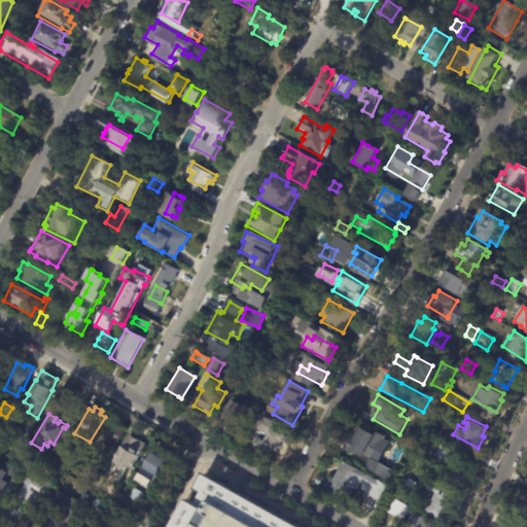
[(274,447),(272,451),(271,450),(266,458),(257,454),(258,452),(249,447),(254,438),(261,444),(266,436),(261,433),(259,438),(256,436),(258,432),(253,428),(259,417),(273,425),(270,430),(283,437),(278,447),(275,445),(274,447)]
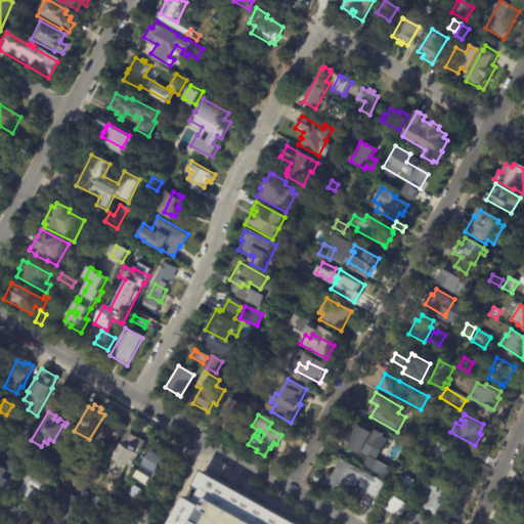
[(25,422),(32,425),(27,436),(15,430),(20,419),(25,422)]
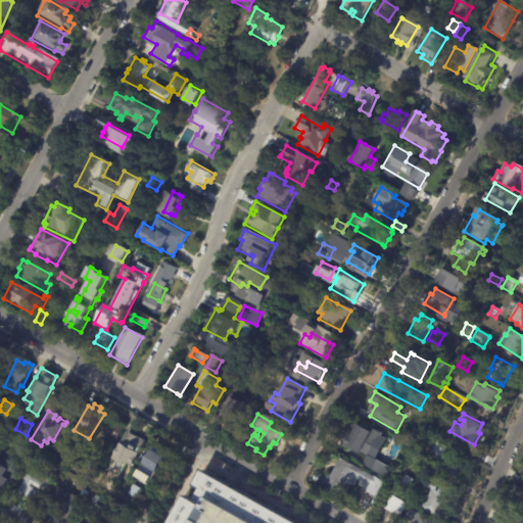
[(117,421),(125,426),(113,445),(100,437),(111,418),(117,421)]
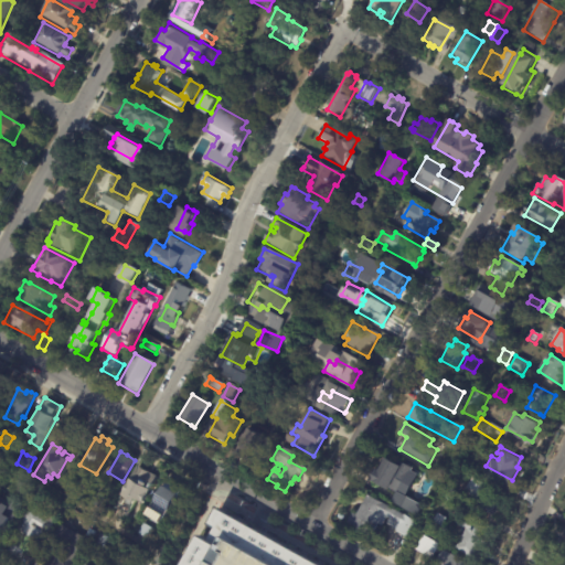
[(414,472),(411,471),(397,497),(370,481),(375,471),(379,473),(385,460),(396,467),(398,462),(412,469),(413,468),(416,470),(415,473),(414,472)]
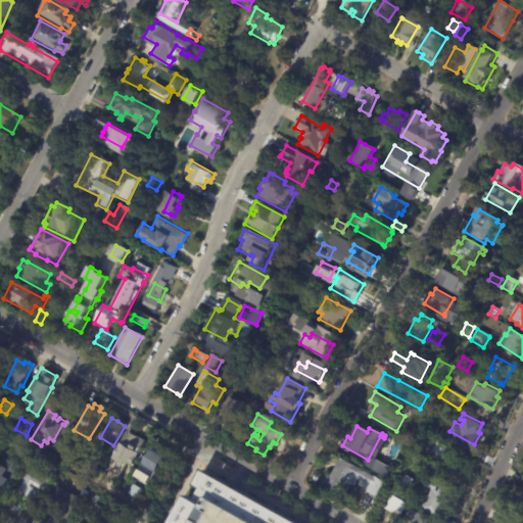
[(138,438),(144,441),(130,464),(123,460),(122,462),(123,463),(120,467),(115,465),(117,461),(111,457),(127,431),(138,438)]
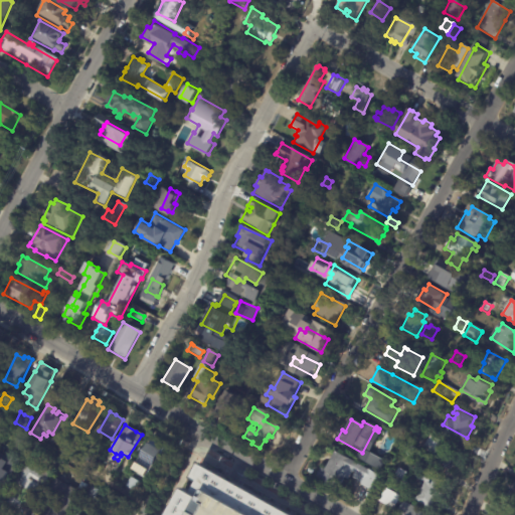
[(6,434),(12,438),(9,442),(3,438),(6,434)]
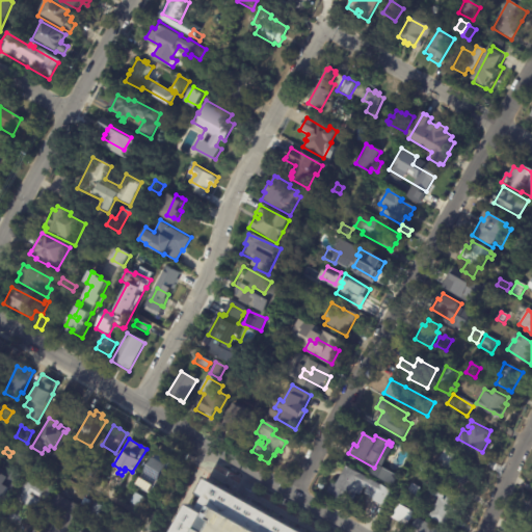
[(473,476),(470,480),(469,480),(464,487),(436,472),(440,466),(432,462),(441,448),(457,456),(454,461),(475,472),(473,476)]
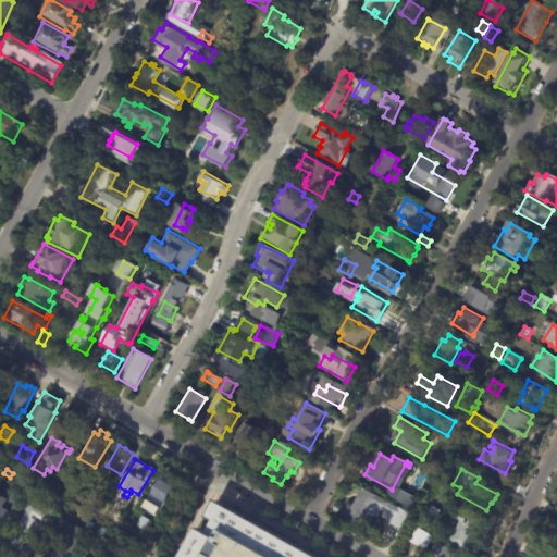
[(173,474),(181,478),(163,507),(159,505),(155,512),(145,507),(149,499),(152,494),(150,493),(159,477),(161,478),(166,470),(173,474)]
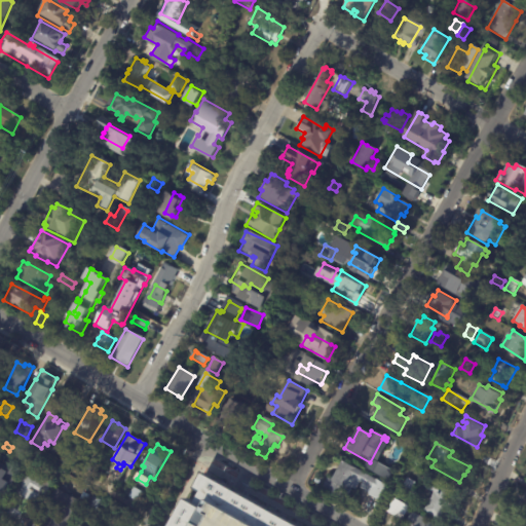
[(57,449),(52,455),(46,452),(50,446),(57,449)]
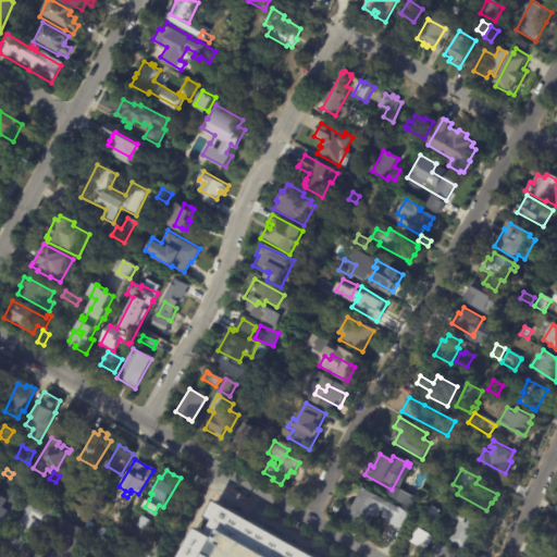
[(438,480),(450,486),(445,496),(433,489),(438,480)]
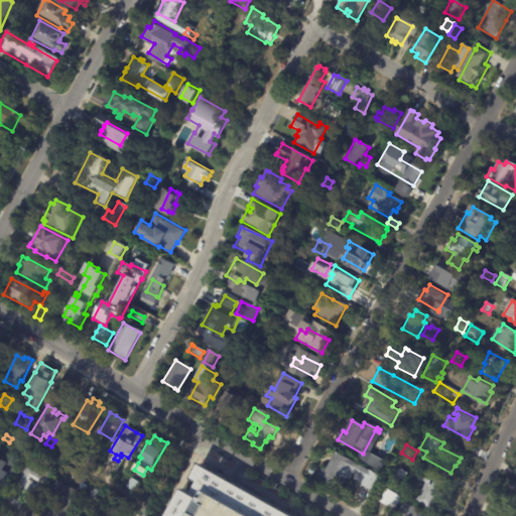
[(89,464),(83,460),(89,450),(95,455),(90,464),(89,464)]
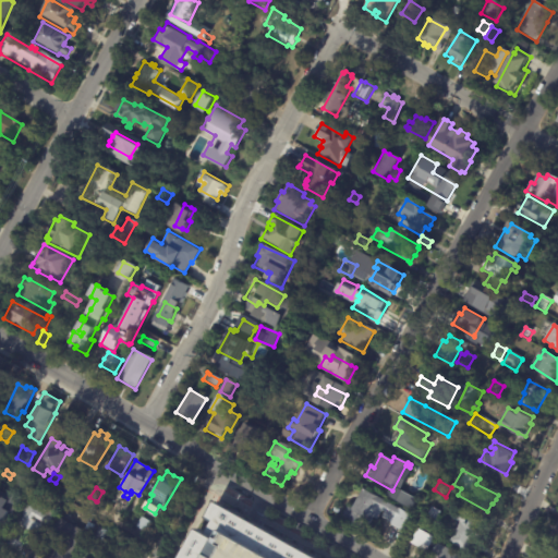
[(402,533),(390,526),(391,524),(381,519),(385,513),(378,509),(366,531),(342,518),(348,508),(352,510),(362,490),(412,518),(404,534),(402,533)]
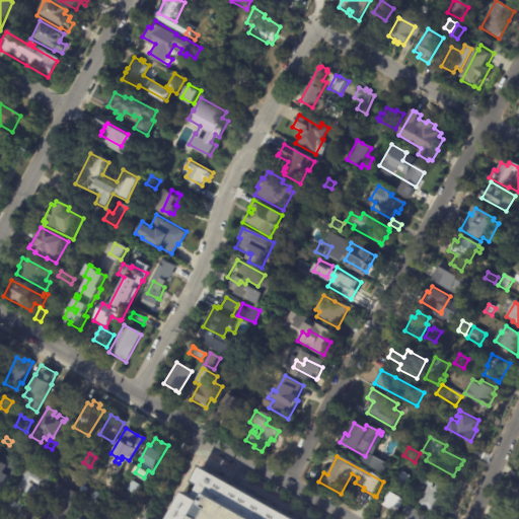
[(369,464),(373,458),(388,466),(383,475),(368,467),(369,464)]
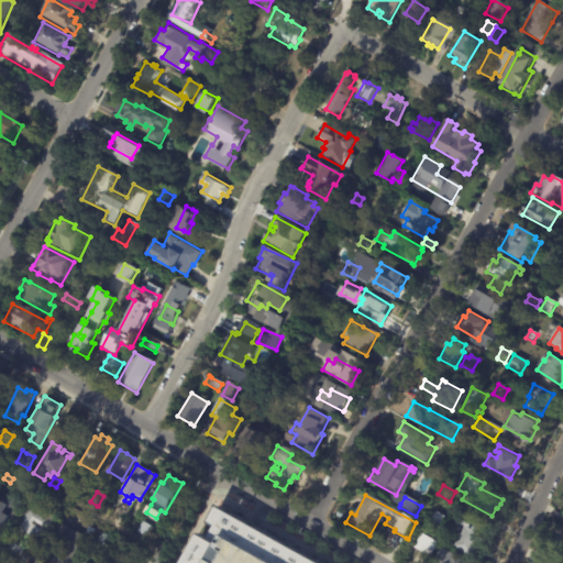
[(327,562),(254,522),(219,503),(185,562),(207,562),(223,534),(275,562),(327,562)]
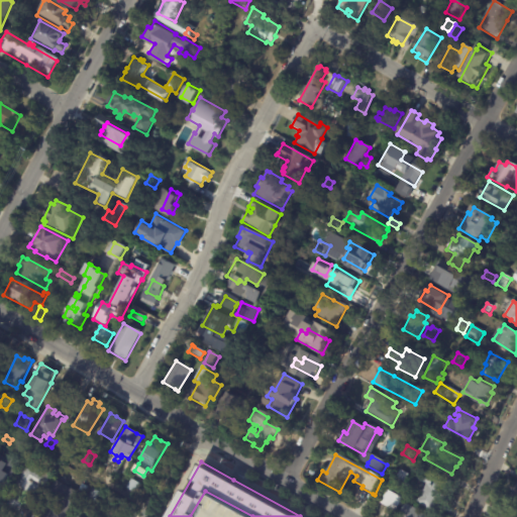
[(42,488),(38,495),(30,491),(18,511),(4,503),(26,463),(49,477),(42,488)]
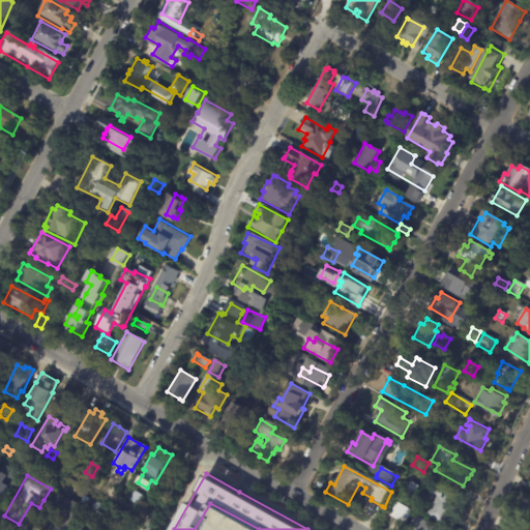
[(0,509),(0,476),(7,480),(5,483),(11,487),(0,509)]
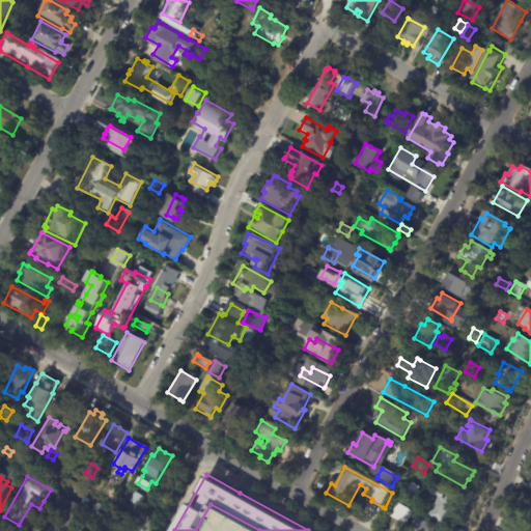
[(454,512),(447,527),(427,518),(437,499),(426,493),(431,483),(462,499),(454,512)]
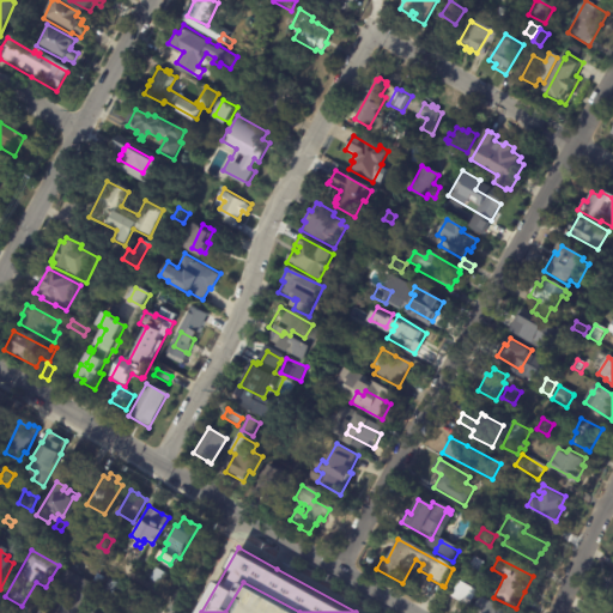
[(474,559),(487,566),(480,578),(467,571),(474,559)]
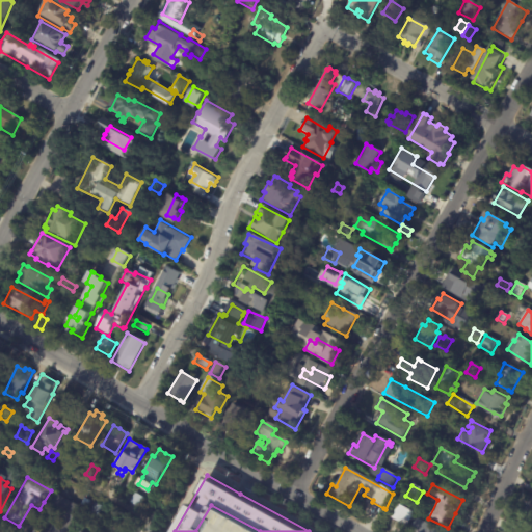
[(133,493),(143,499),(137,508),(128,502),(133,493)]
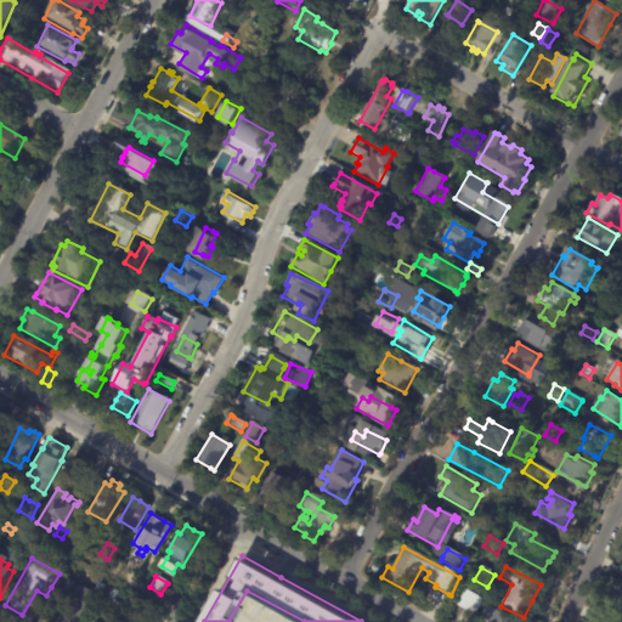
[(54,621),(57,617),(58,618),(67,601),(56,597),(66,578),(92,593),(77,621),(54,621)]
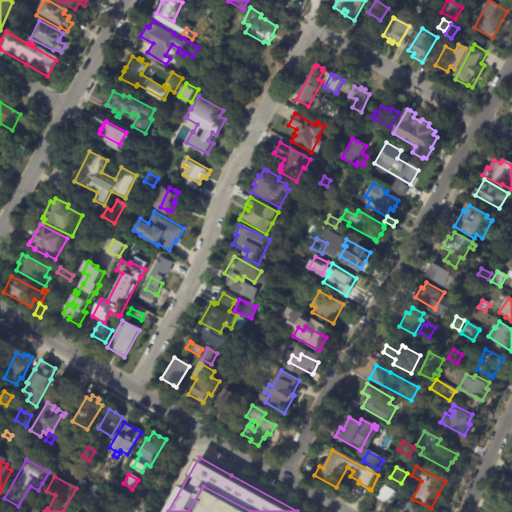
[(89,484),(97,488),(91,499),(84,495),(89,484)]
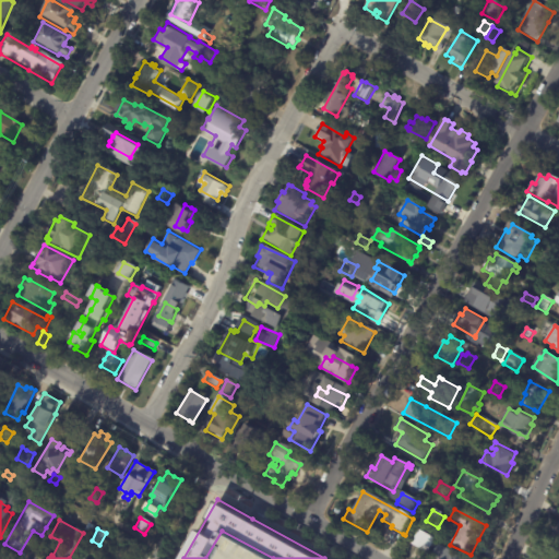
[(273,558),(222,531),(205,558),(273,558)]
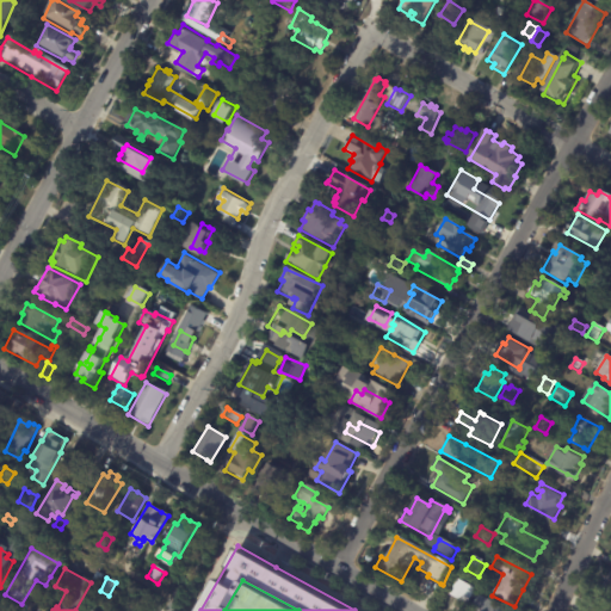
[(464,605),(448,594),(449,593),(444,590),(449,582),(454,585),(456,580),(479,594),(475,600),(470,598),(466,606),(464,605)]
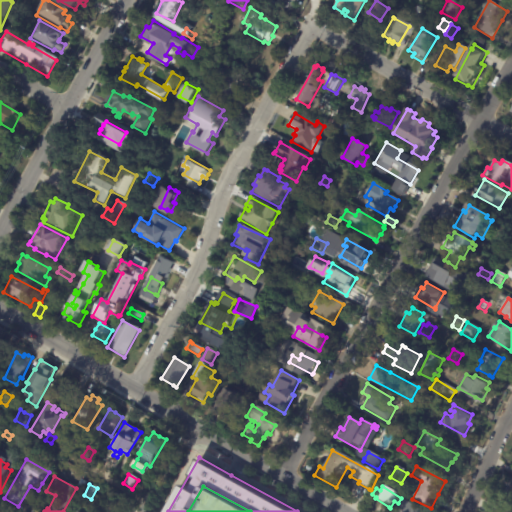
[(108,490),(113,493),(108,502),(103,499),(108,490)]
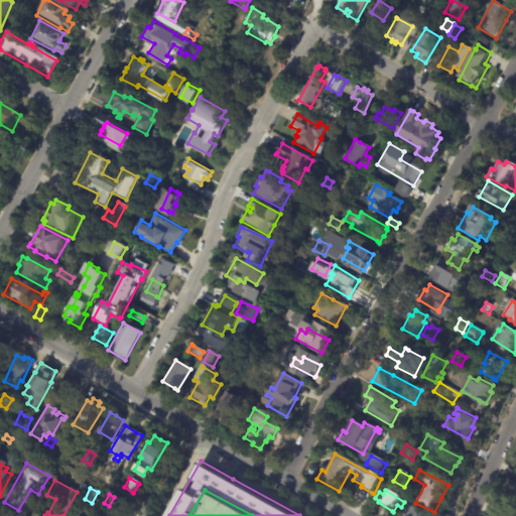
[(113,507),(117,500),(124,504),(120,512),(113,507)]
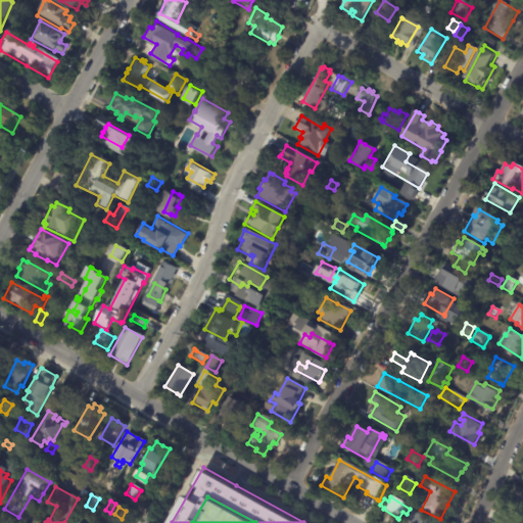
[(402,522),(410,511),(422,517),(421,518),(430,522),(402,522)]
